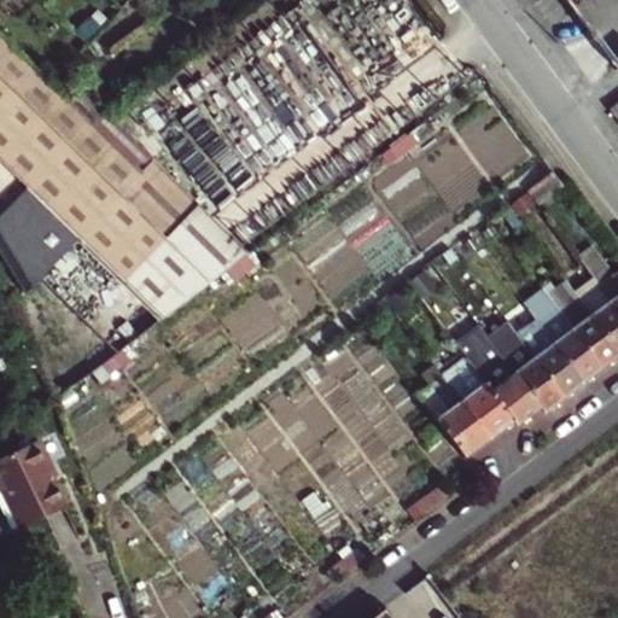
[(0,134),(59,92),(0,34),(0,134)]
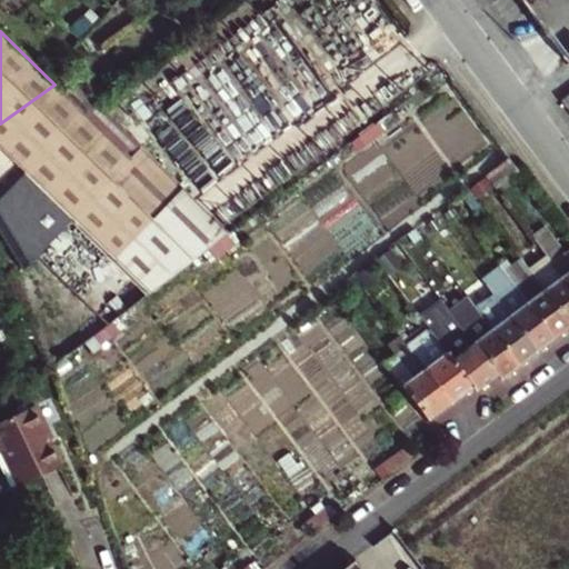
[(98,106),(68,76),(55,85),(87,113),(98,106)]
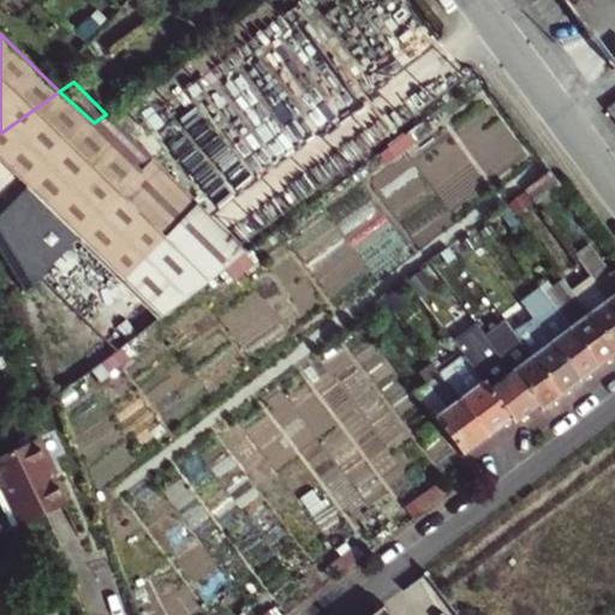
[(0,193),(18,180),(94,123),(59,91),(0,133),(0,193)]
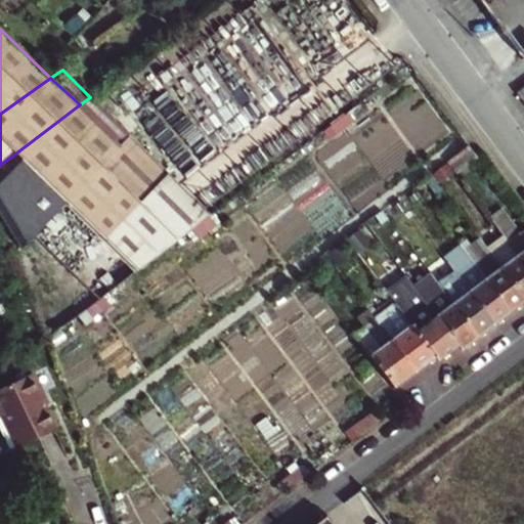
[(80,104),(15,154),(0,165),(0,222),(16,256),(67,205),(134,272),(210,215),(90,97),(80,104)]
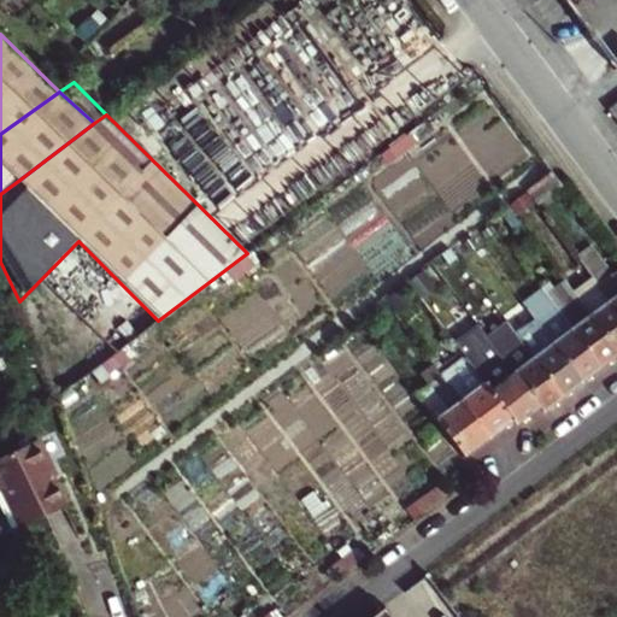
[(538,200),(563,181),(552,166),(527,186),(538,200)]
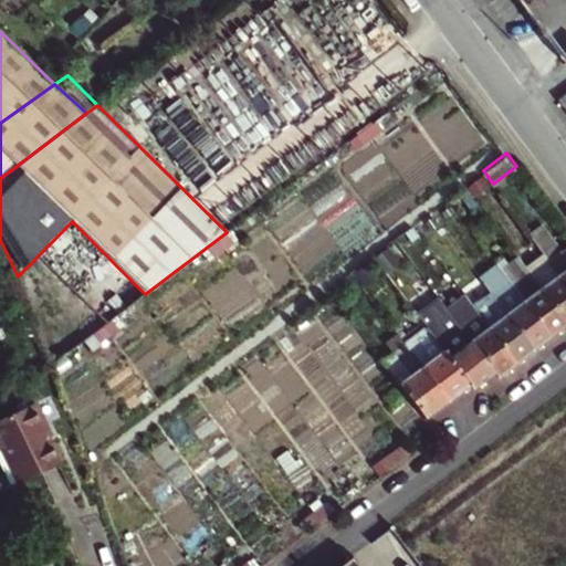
[(409,254),(427,241),(413,223),(396,237),(409,254)]
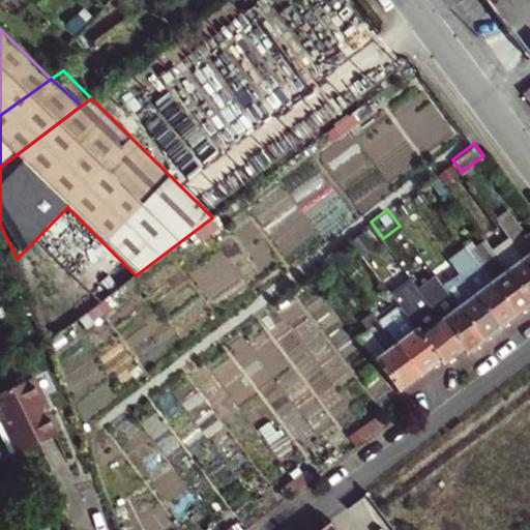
[(529,228),(528,231),(514,212),(498,224),(506,234),(529,265),(529,228)]
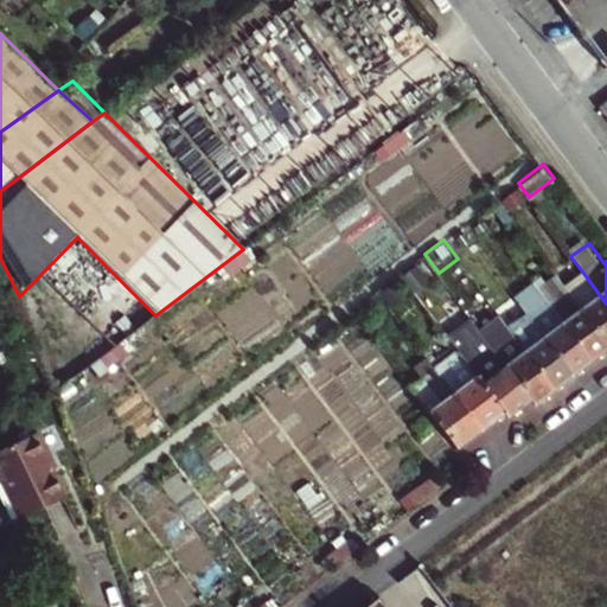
[(589,359),(606,345),(606,344),(561,282),(548,266),(529,280),(542,298),(548,307),(551,305),(562,319),(560,320),(589,359)]
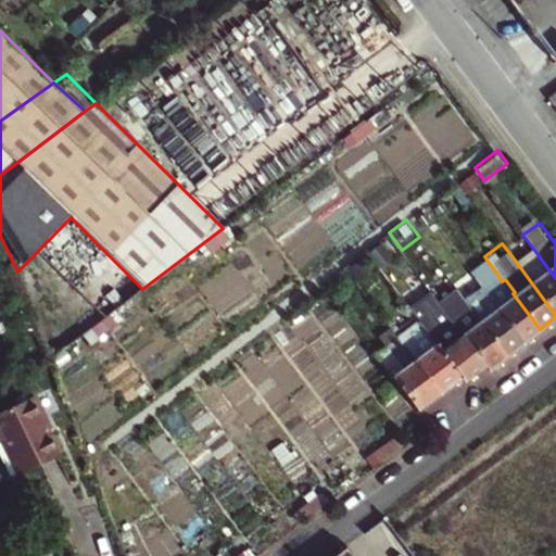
[(514,258),(555,315),(555,278),(531,245),(514,258)]
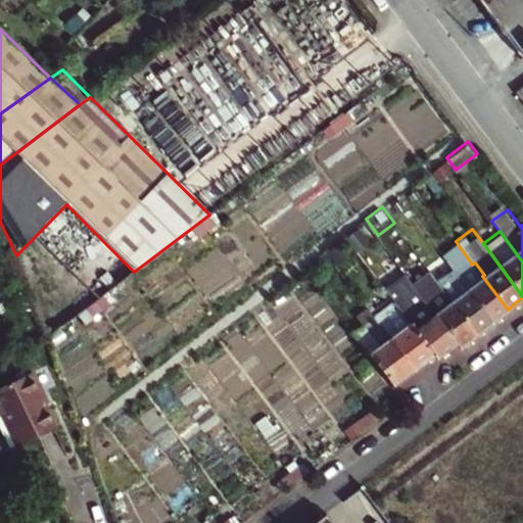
[(454,270),(491,322),(508,310),(482,276),(484,275),(475,263),(472,265),(467,256),(452,268),(454,270)]
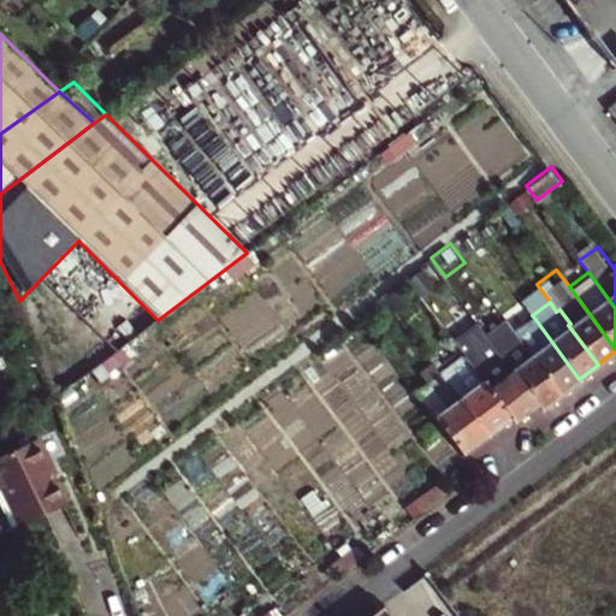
[(560,392),(531,353),(532,350),(521,336),(520,337),(516,332),(505,318),(486,333),(539,403),(542,406),(560,392)]
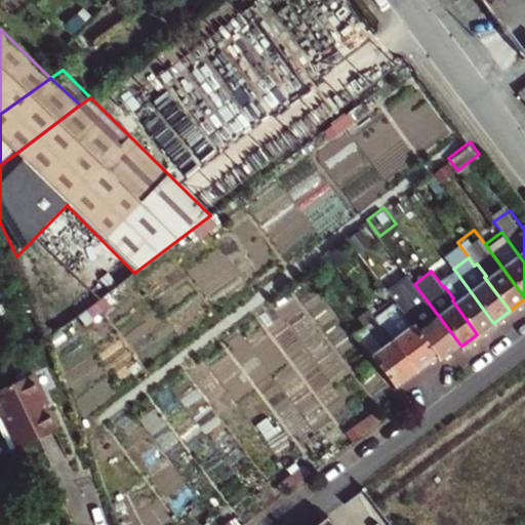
[(440,283),(443,287),(444,286),(453,298),(452,300),(477,334),(493,323),(455,271),(440,283)]
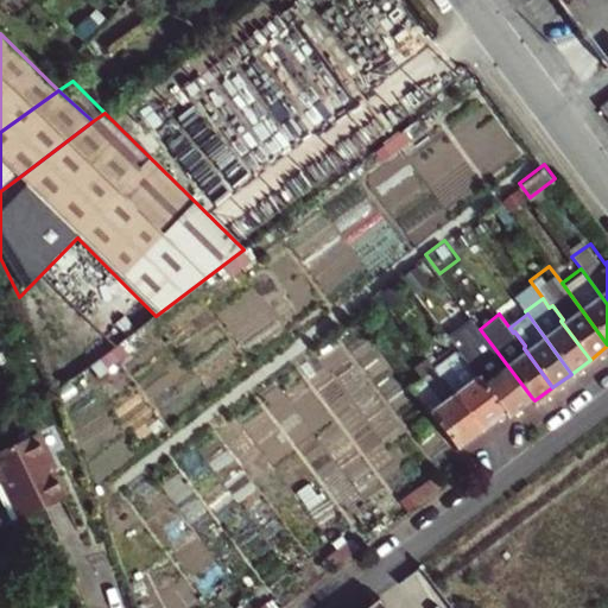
[(532,398),(480,329),(472,316),(447,334),(502,412),(505,416),(532,398)]
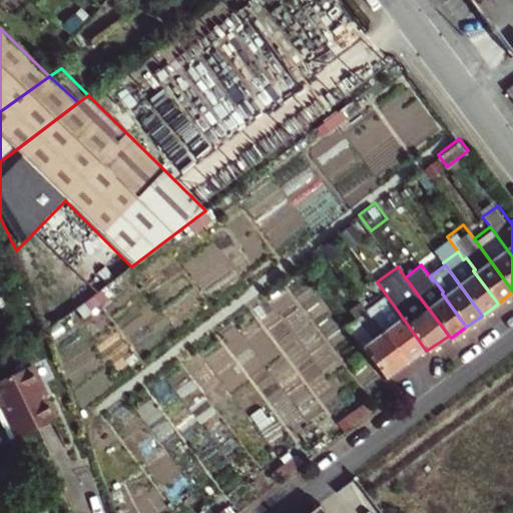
[(356,299),(404,363),(424,348),(377,282),(373,278),(367,282),(370,288),(356,298),(356,299)]
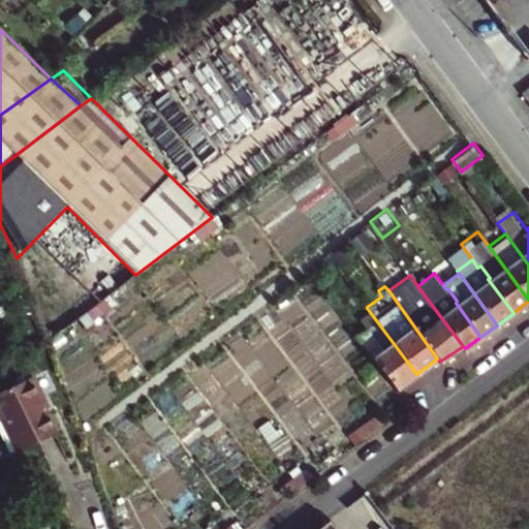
[(346,323),(396,390),(416,374),(367,308),(367,307),(362,302),(356,306),(361,312),(346,323)]
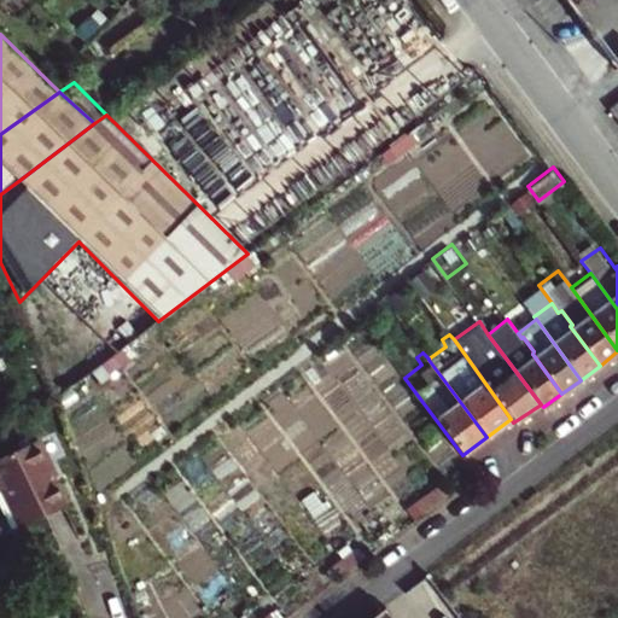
[(57,516),(46,490),(40,473),(45,471),(36,449),(0,462),(0,505),(11,534),(57,516)]
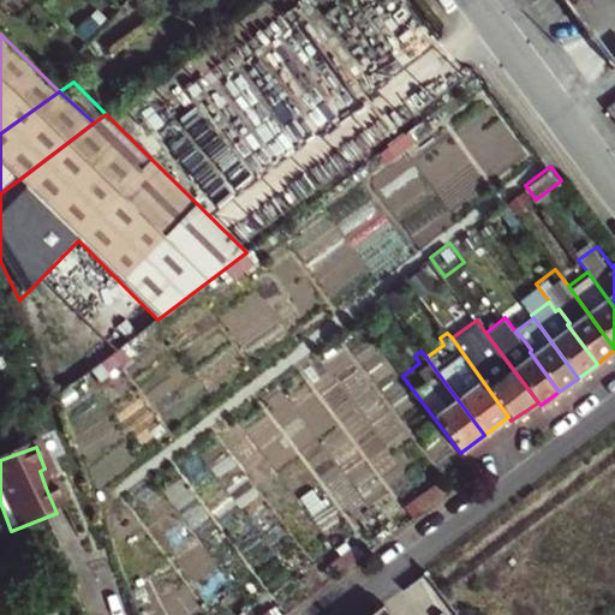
[(51,485),(45,469),(40,471),(46,488),(51,485)]
